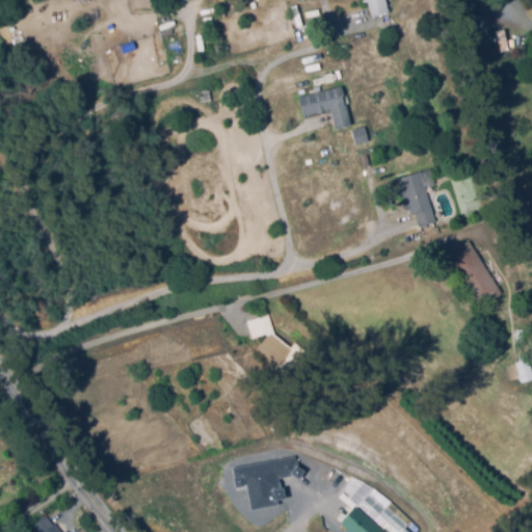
[(370,15),(366,0),(386,0),(389,9),(370,15)]
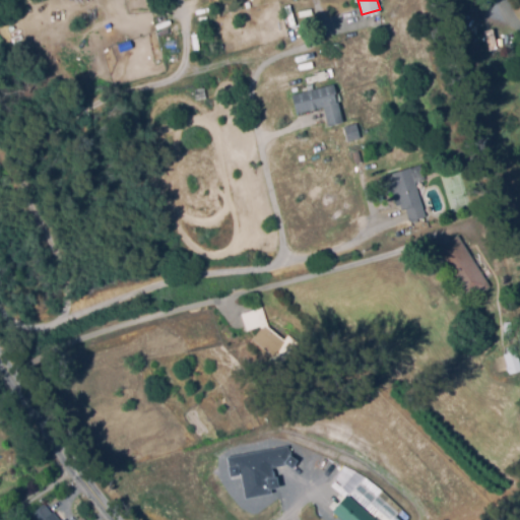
[(329,124),(324,104),(299,111),(294,92),(333,82),(336,92),(334,93),(341,121),(329,124)]
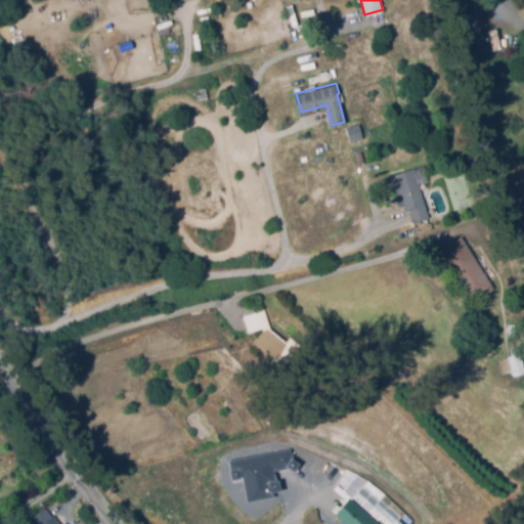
[(199,98),(197,88),(207,86),(209,96),(199,98)]
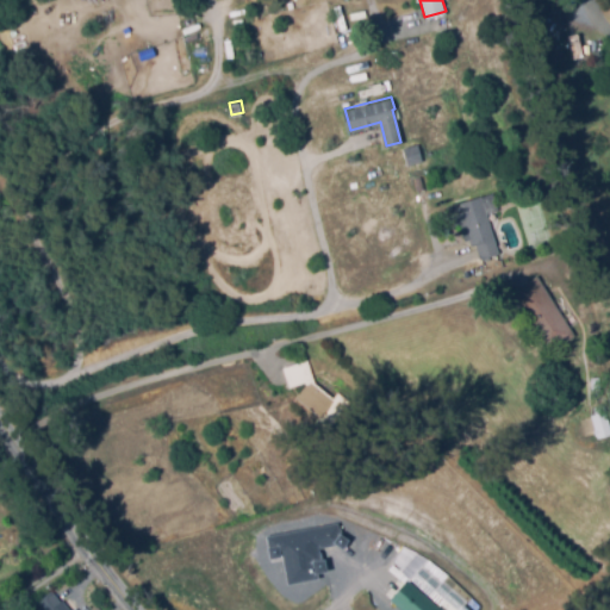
[(400,148),(404,166),(419,162),(416,144),(400,148)]
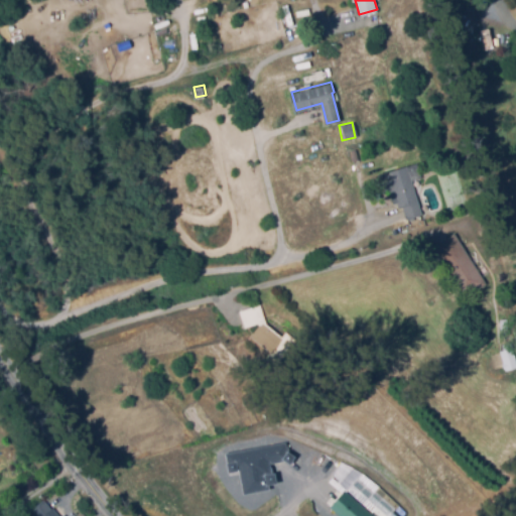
[(354,159),(351,150),(357,148),(360,157),(354,159)]
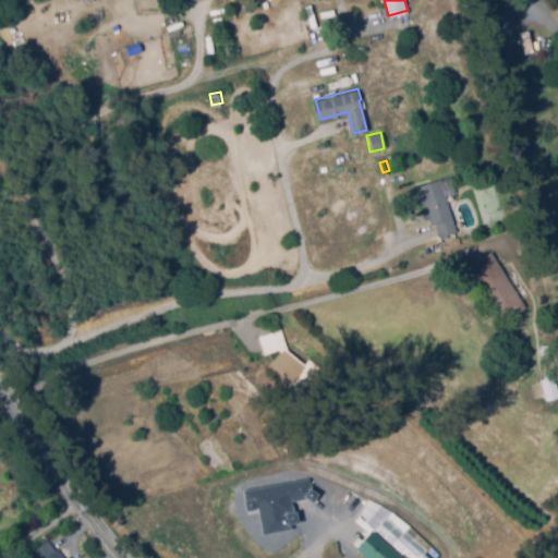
[(440,235),(436,221),(432,222),(431,217),(426,218),(424,208),(417,210),(411,187),(451,177),(455,191),(446,193),(457,231),(440,235)]
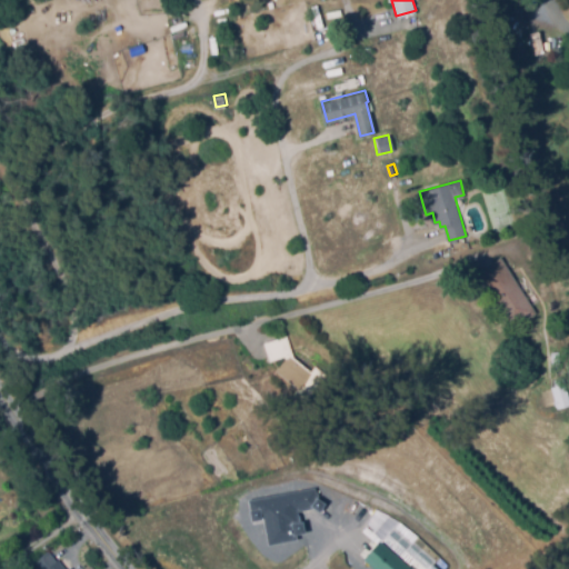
[(512,327),(499,307),(496,309),(475,275),(502,257),(537,311),(512,327)]
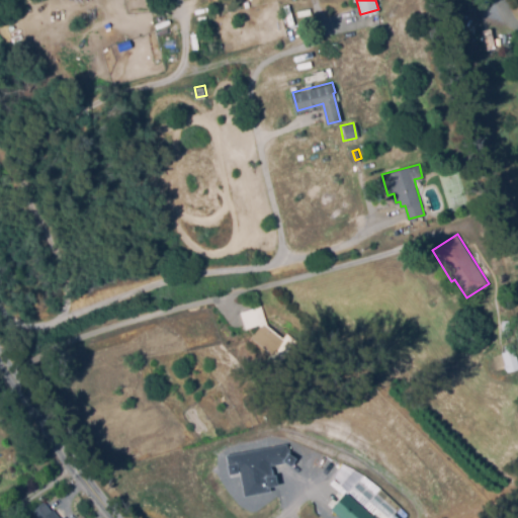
[(285,357),(277,348),(274,354),(253,337),(262,325),(261,323),(247,327),(242,311),(262,305),(268,325),(284,337),(288,332),(297,339),(285,357)]
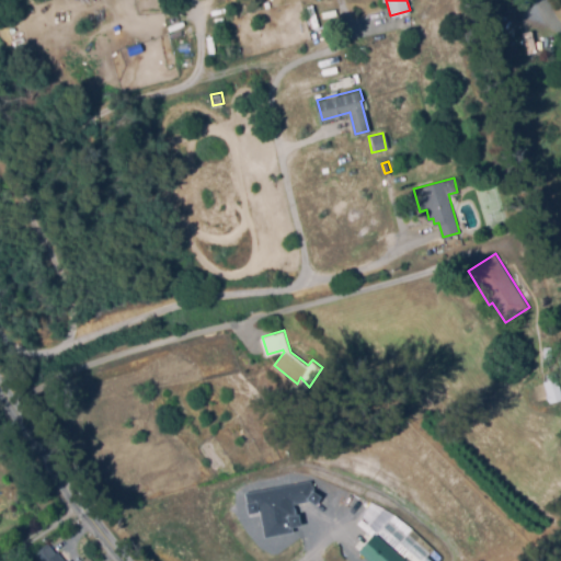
[(560,397),(551,400),(545,381),(550,380),(549,375),(557,371),(560,385),(560,397)]
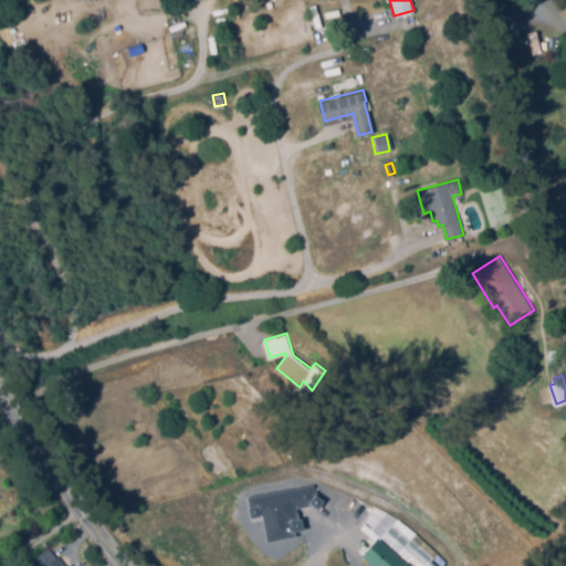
[(244,496),(248,520),(260,517),(264,542),(294,537),(293,532),(300,531),(296,509),(317,506),(315,485),(244,496)]
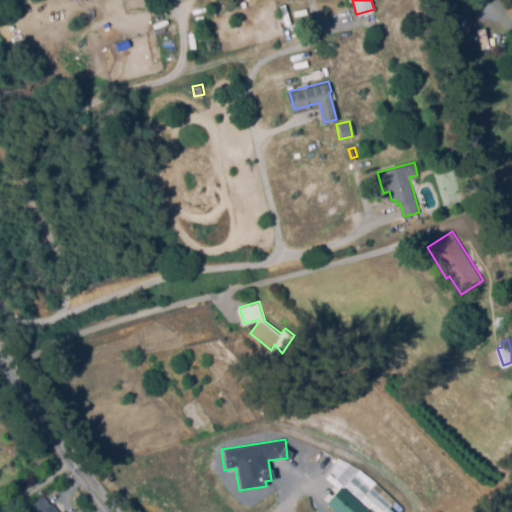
[(343,486),(373,511),(393,511),(389,508),(395,501),(358,469),(343,486)]
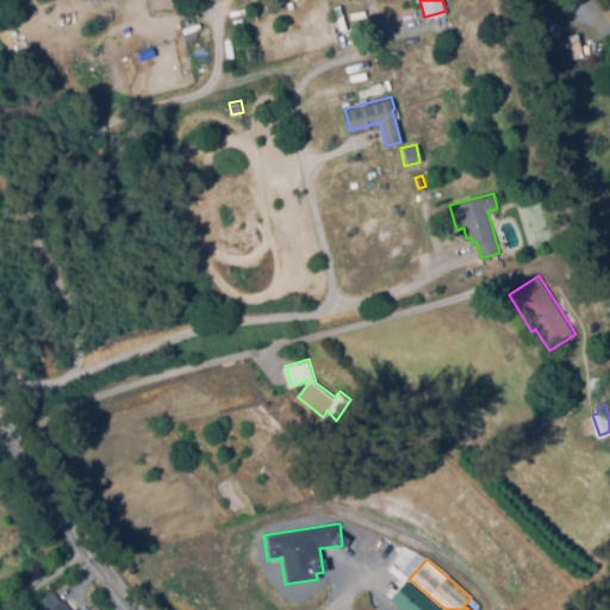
[(387,599),(398,609),(440,609),(406,578),(387,599)]
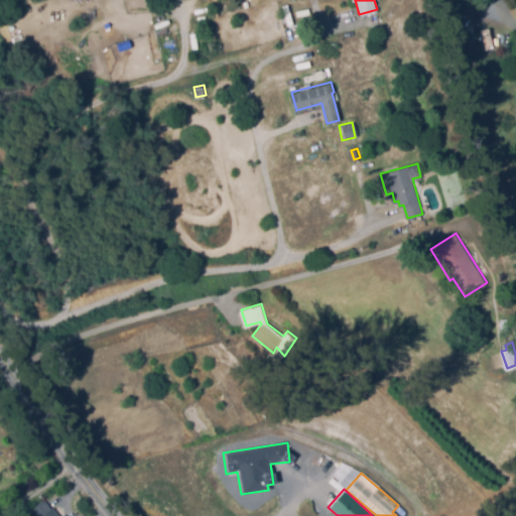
[(38,515),(32,508),(44,498),(52,508),(54,506),(62,515),(66,514),(67,515),(38,515)]
